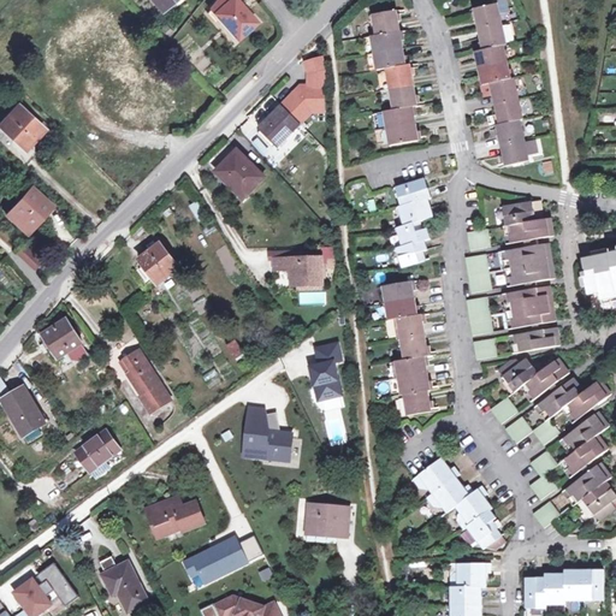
[(167,0),(161,7),(166,12),(178,3),(176,0),(167,0)]
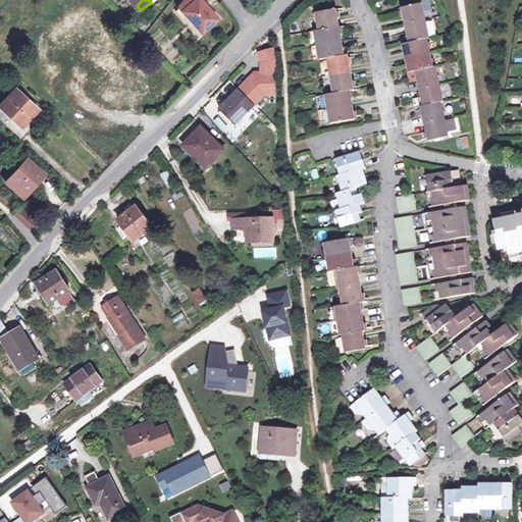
[(179,13),(183,10),(202,32),(217,17),(201,0),(183,0),(176,8),(179,13)]
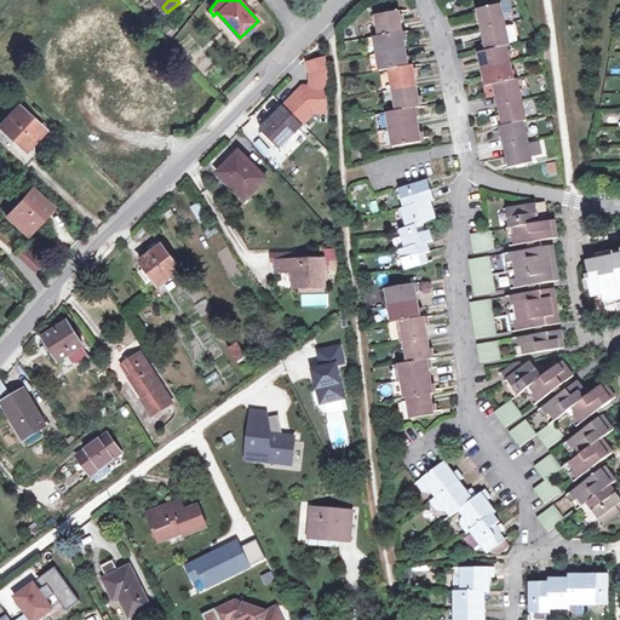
[(500,4),(477,9),(487,51),(478,53),(486,87),(494,85),(503,126),(500,126),(509,168),(532,162),(523,121),(526,121),(517,80),(514,80),(506,46),(510,46),(500,4)]
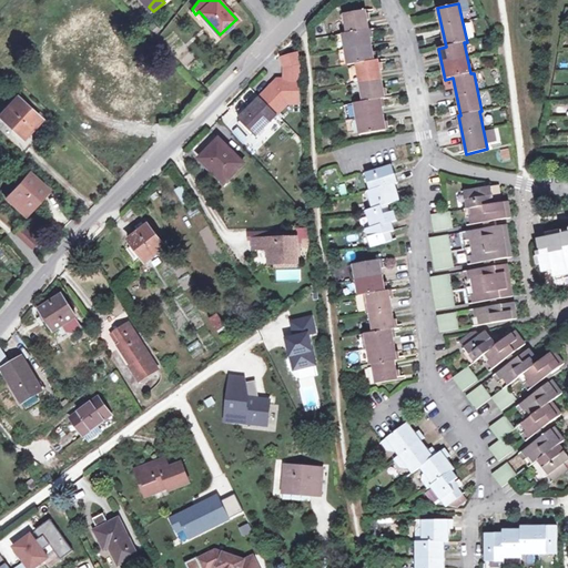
[(343,38),(347,61),(348,66),(355,64),(355,67),(348,68),(354,101),(362,99),(362,102),(354,103),(361,134),(386,130),(382,99),(385,98),(378,60),(375,60),(366,10),(344,13),(347,33),(343,34),(343,38)]
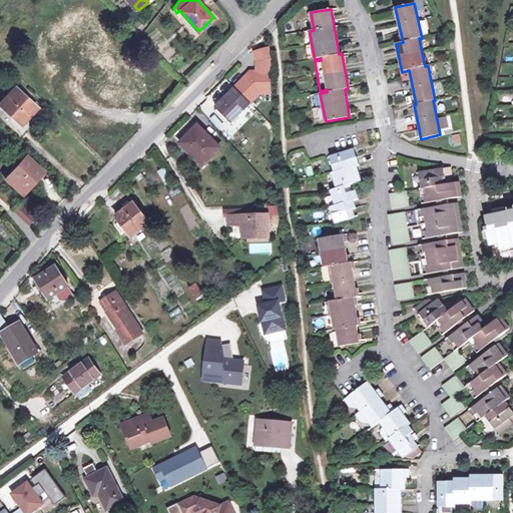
[(314,55),(310,34),(305,35),(309,56),(314,55)]
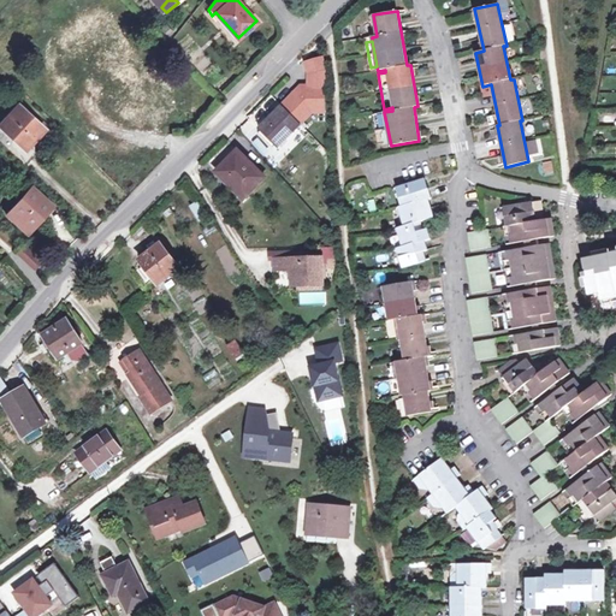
[(304,86),(295,96),(311,112),(324,114),(325,65),(323,58),(304,63),(309,73),(308,87),(304,86)]
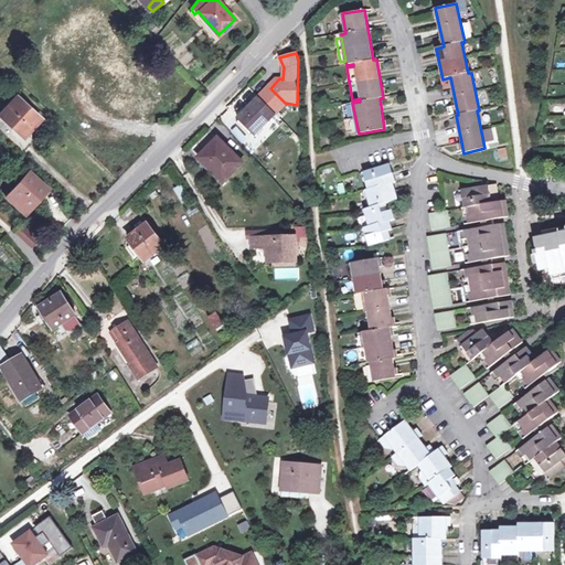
[(270,88),(267,87),(236,118),(254,136),(266,123),(274,114),(285,103),(270,88)]
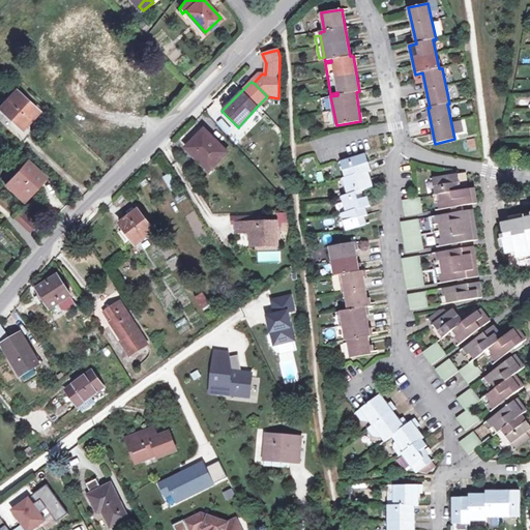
[(1,107),(23,127),(38,111),(16,90),(1,107)]
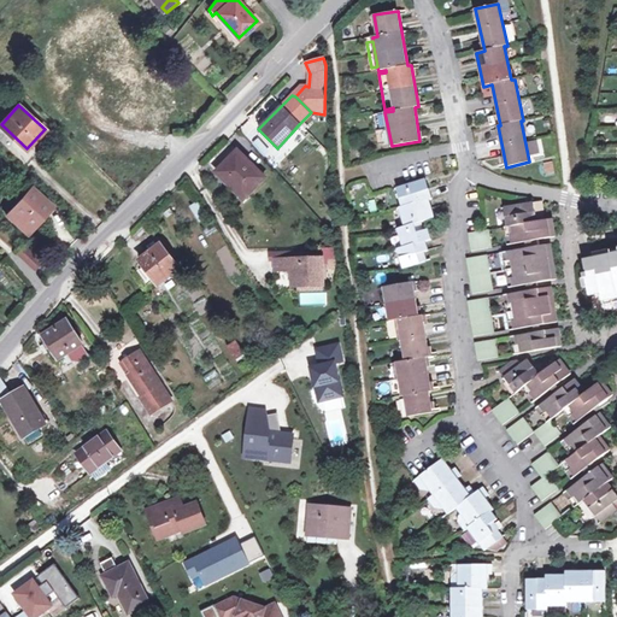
[(307,133),(299,124),(291,134),(298,141),(307,133)]
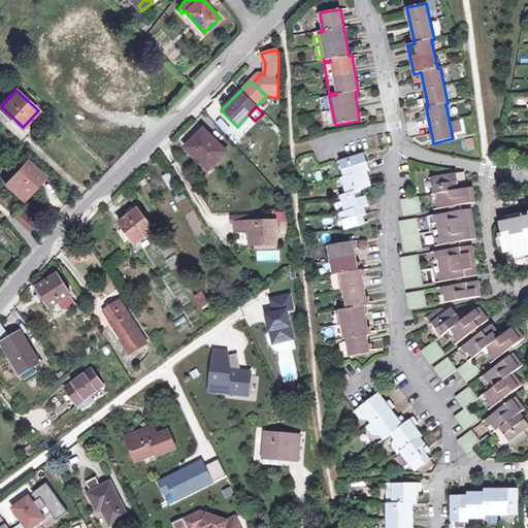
[(202,129),(185,147),(194,157),(195,156),(209,169),(226,153),(202,129)]
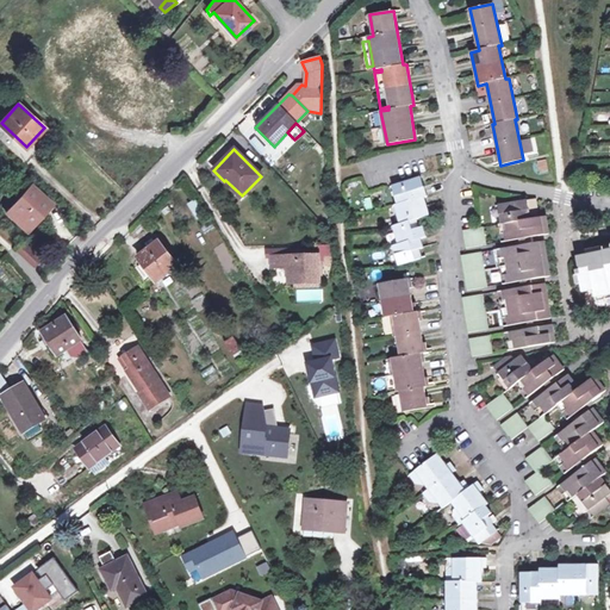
[(419,187),(416,179),(392,186),(398,205),(394,206),(400,224),(393,226),(399,244),(393,247),(399,266),(421,259),(417,249),(423,247),(419,238),(425,236),(422,226),(417,228),(415,219),(425,216),(423,207),(425,206),(423,198),(425,197),(422,186),(419,187)]
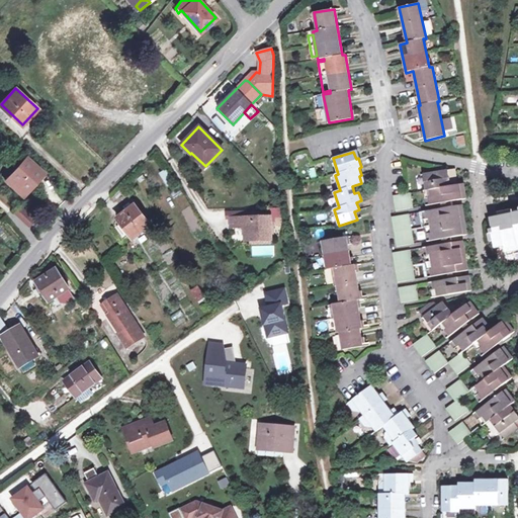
[(26,157),(9,176),(26,191),(44,172),(26,157)]
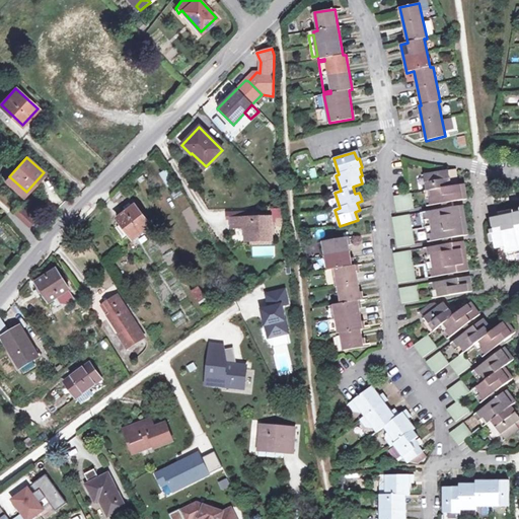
[(158,172),(166,184),(173,180),(165,168),(158,172)]
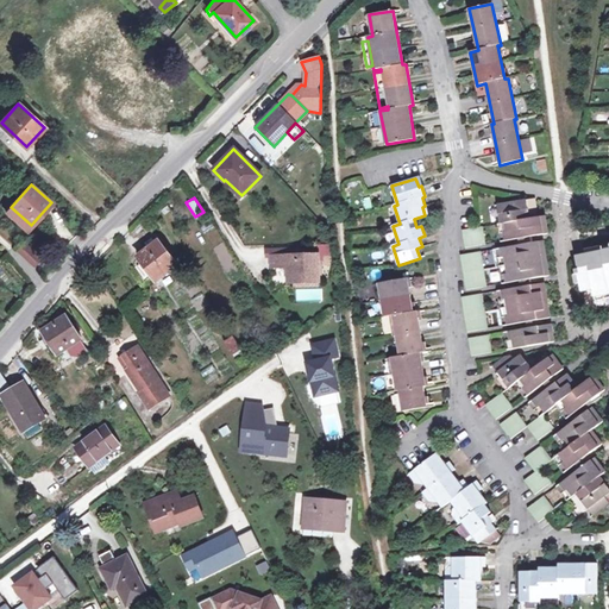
[(526,215),(529,215),(538,214),(535,199),(497,205),(501,225),(507,224),(508,232),(503,232),(504,240),(520,238),(529,237),(547,234),(544,217),(529,219),(526,220),(526,215)]
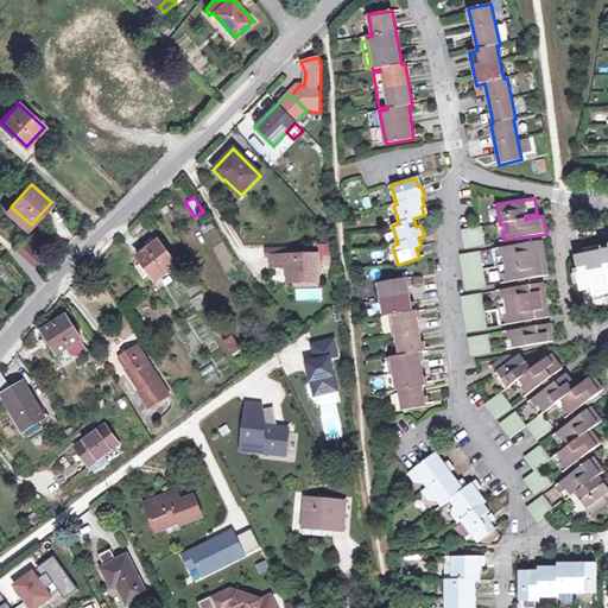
[(31,225),(11,207),(6,211),(26,229),(31,225)]
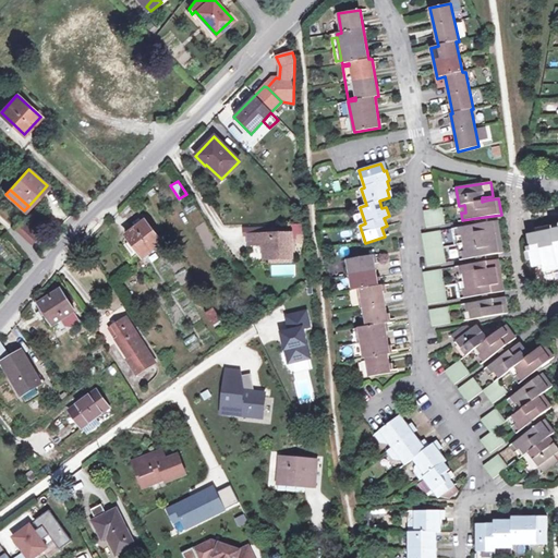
[(443,208),(424,211),(426,228),(445,225),(443,208)]
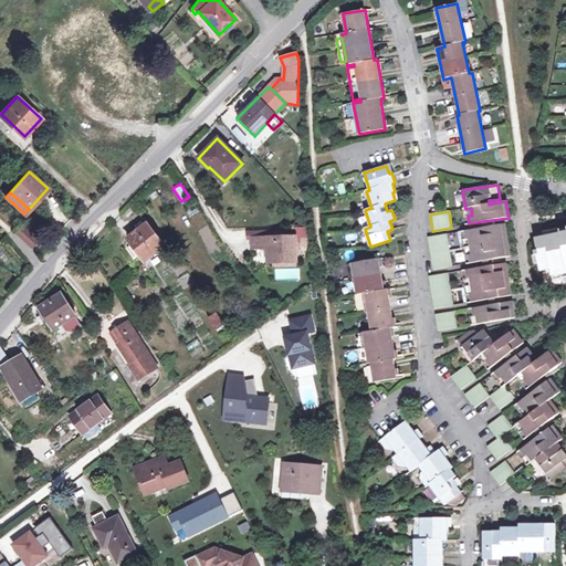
[(147,223),(126,239),(132,244),(127,248),(134,257),(132,259),(134,262),(140,257),(145,262),(165,247),(147,223)]
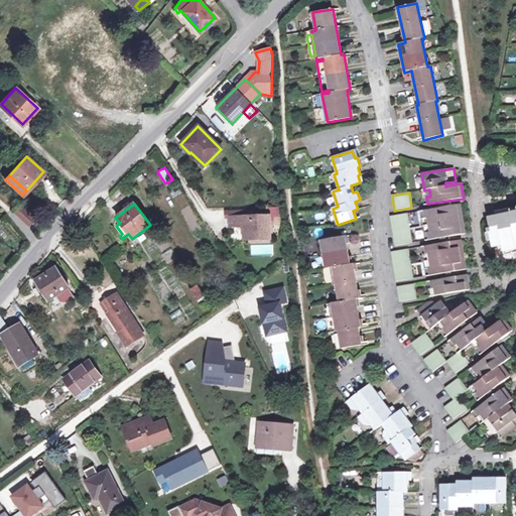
[(32,218),(19,205),(13,211),(26,224),(32,218)]
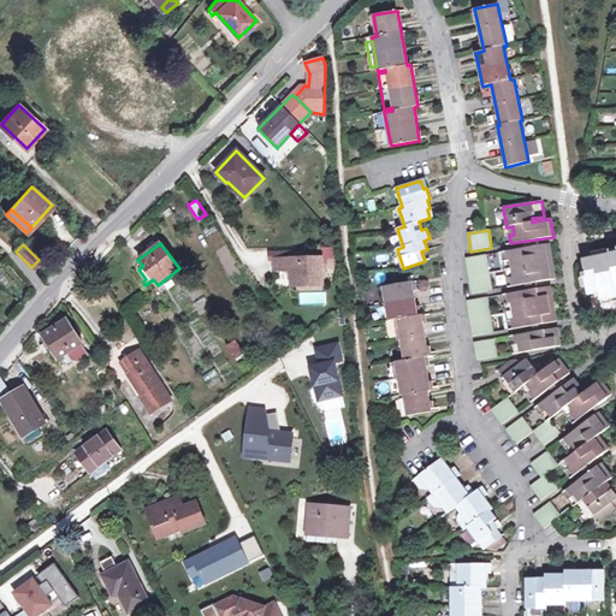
[(549,244),(537,246),(526,248),(505,252),(508,260),(513,260),(515,277),(510,277),(513,286),(526,284),(537,283),(555,279),(549,244)]
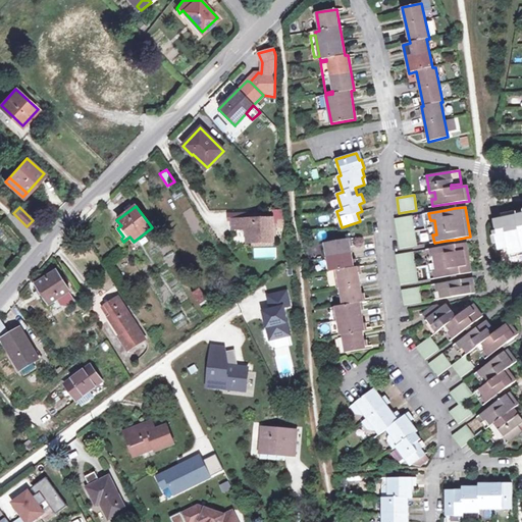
[(521,213),(493,219),(496,231),(492,231),(493,236),(496,236),(499,250),(509,248),(511,258),(521,256),(521,213)]
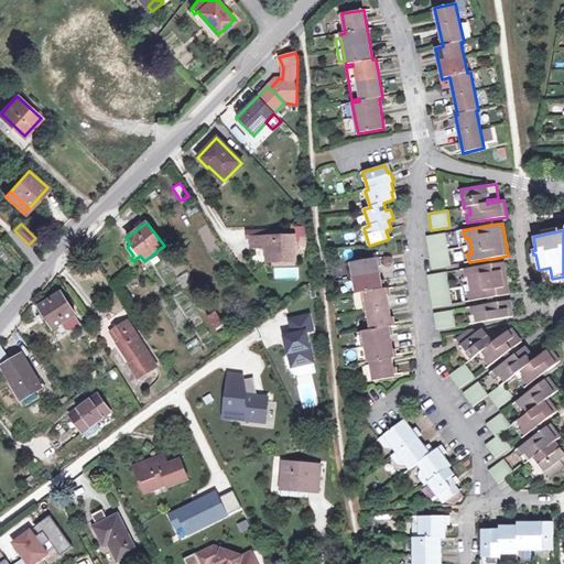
[(445,234),(426,237),(432,269),(451,266),(445,234)]
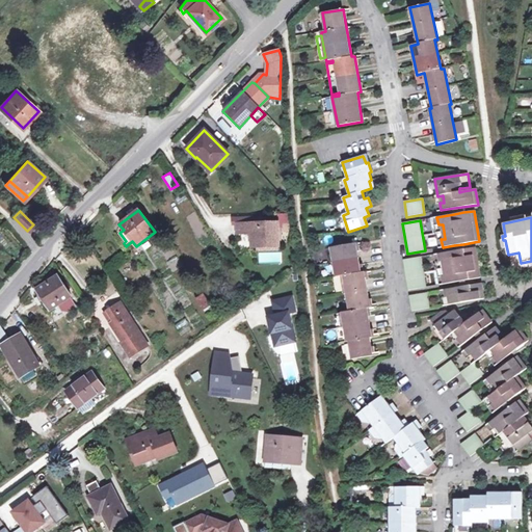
[(257,246),(276,246),(277,246),(277,222),(255,222),(239,222),(237,222),(237,233),(255,232),(256,246),(257,246)]
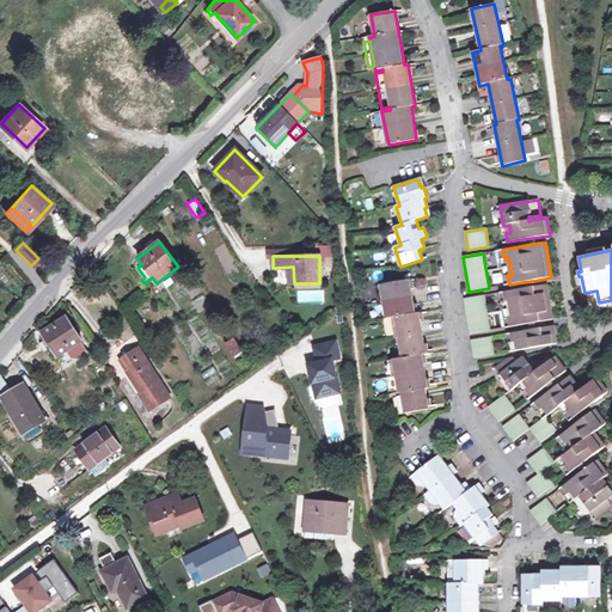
[(380,285),(386,318),(395,316),(397,331),(402,357),(393,359),(396,378),(398,389),(398,393),(402,393),(402,397),(393,398),(396,415),(428,409),(426,389),(427,389),(422,355),(426,354),(418,312),(415,313),(409,280),(380,285)]
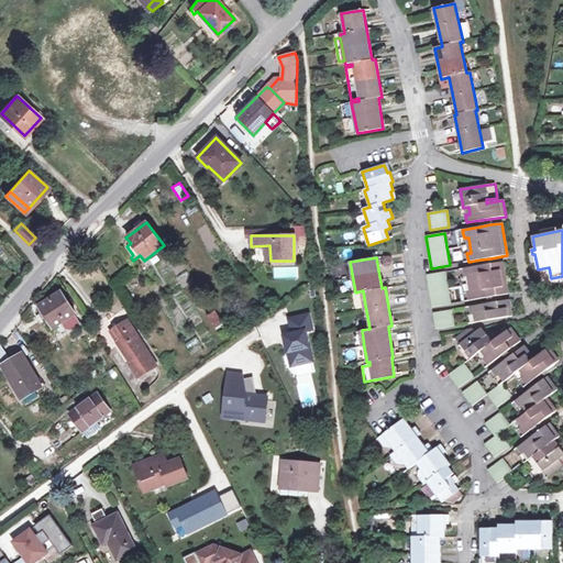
[(504,263),(492,264),(482,266),(464,269),(465,277),(470,276),(472,291),(468,293),(470,301),(487,298),(493,297),(508,294),(504,263)]
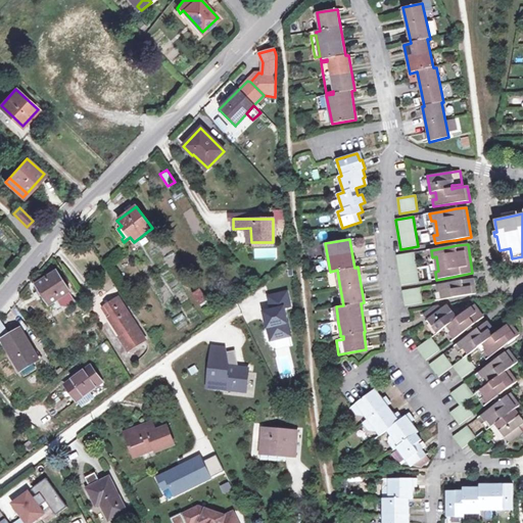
[(414,252),(397,255),(402,285),(419,283),(414,252)]
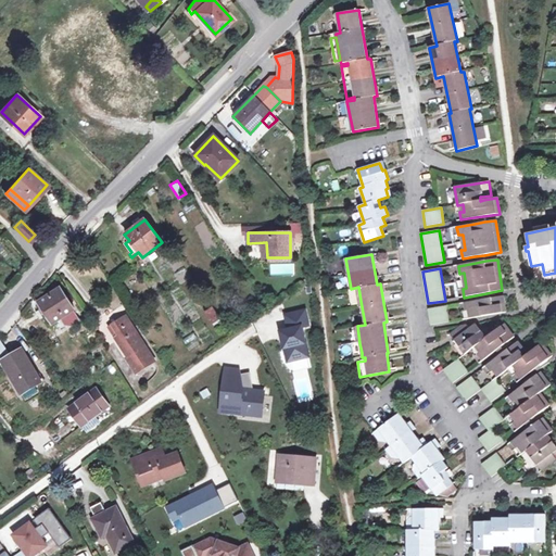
[(358,287),(351,289),(350,289),(352,303),(361,301),(358,287)]
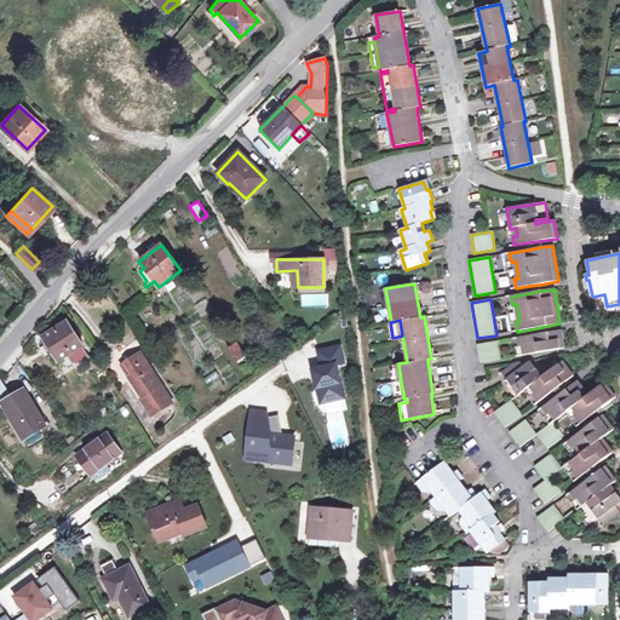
[(63,322),(56,327),(41,337),(46,343),(41,346),(53,365),(65,355),(72,363),(79,363),(89,357),(81,346),(82,345),(76,338),(72,329),(65,321),(63,322)]
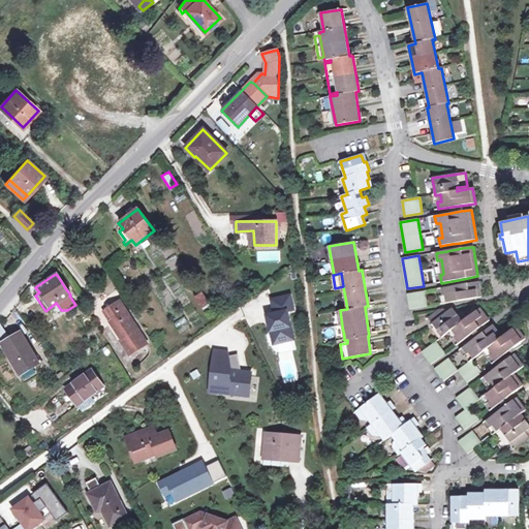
[(478,282),(464,284),(459,285),(442,288),(443,296),(446,294),(448,303),(480,298),(478,282)]
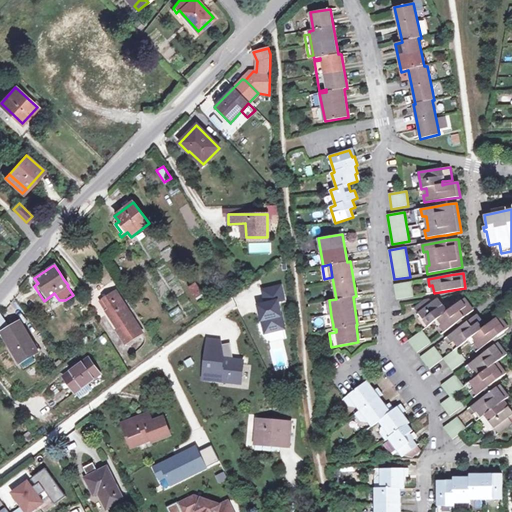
[(186,288),(195,300),(204,294),(195,281),(186,288)]
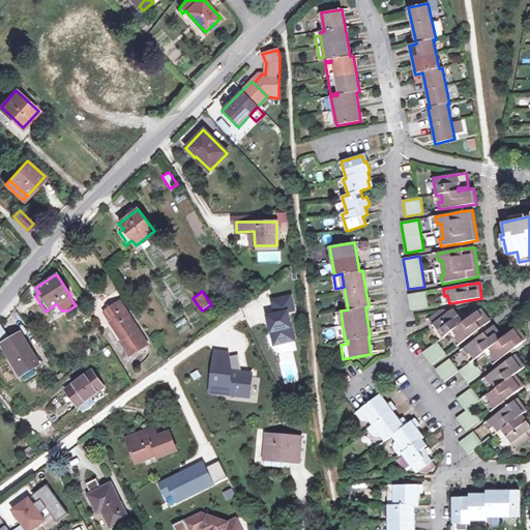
[(425,292),(408,294),(411,311),(429,307),(425,292)]
